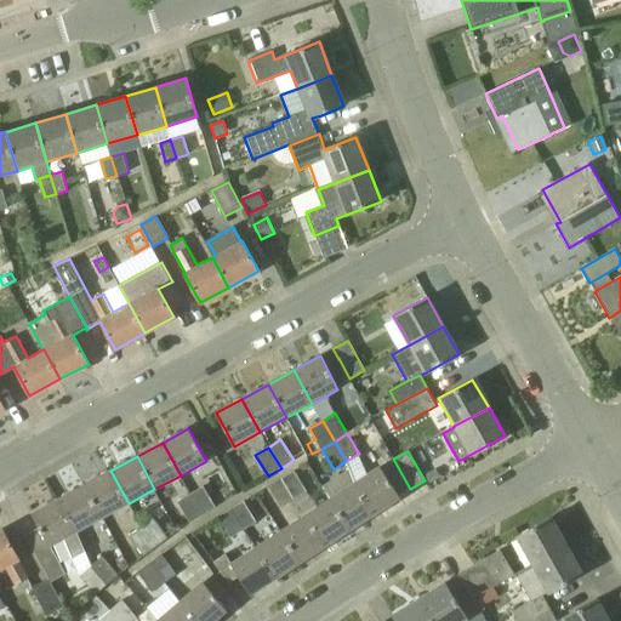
[(410,489),(393,459),(355,480),(357,484),(375,513),(399,496),(398,495),(410,489)]
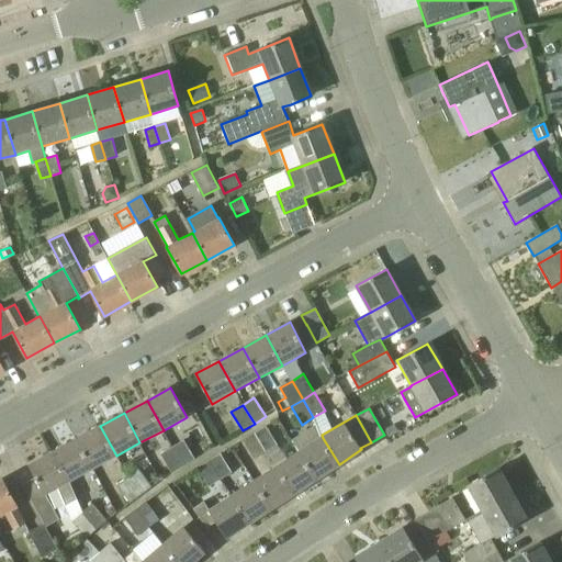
[(114,458),(116,456),(100,426),(77,438),(92,468),(114,458)]
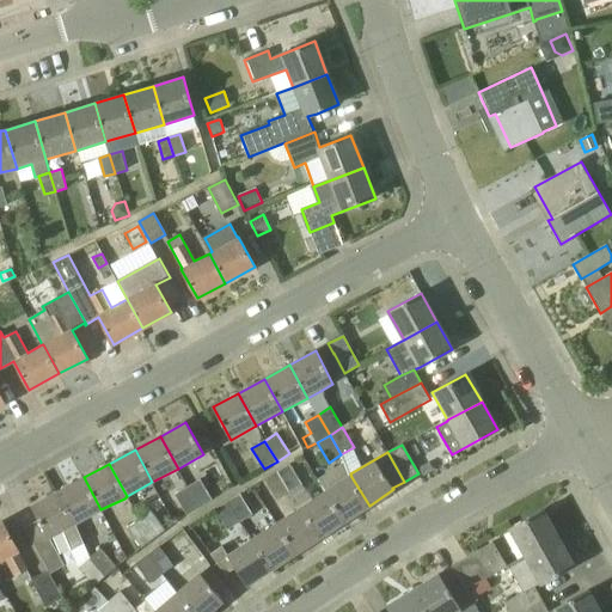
[(279,471),(291,491),(303,484),(291,464),(279,471)]
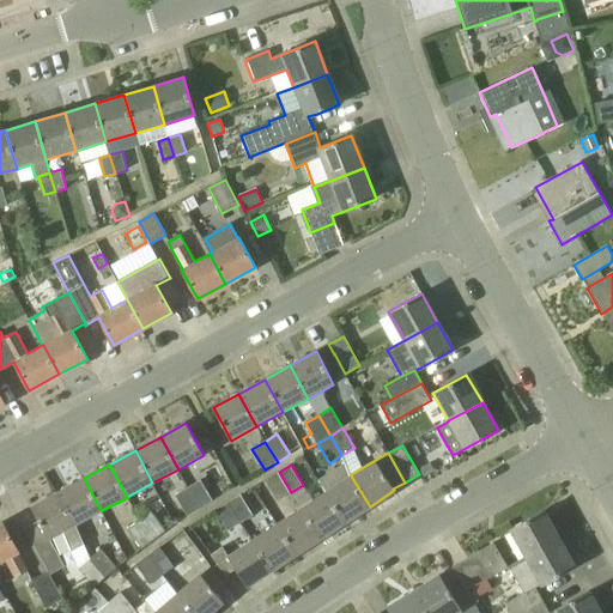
[(291,492),(279,472),(265,480),(278,501),(291,492)]
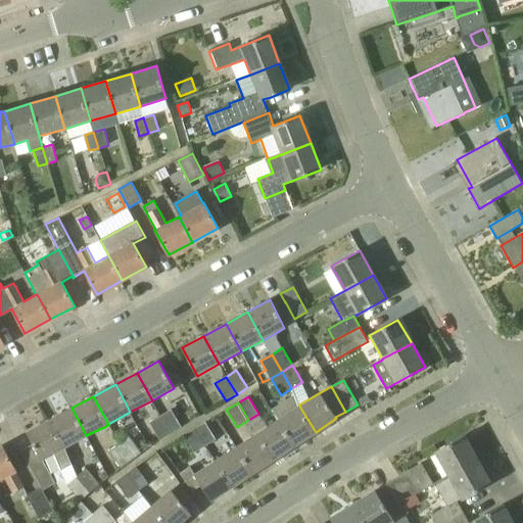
[(294,445),(316,432),(300,408),(299,405),(278,419),(294,445)]
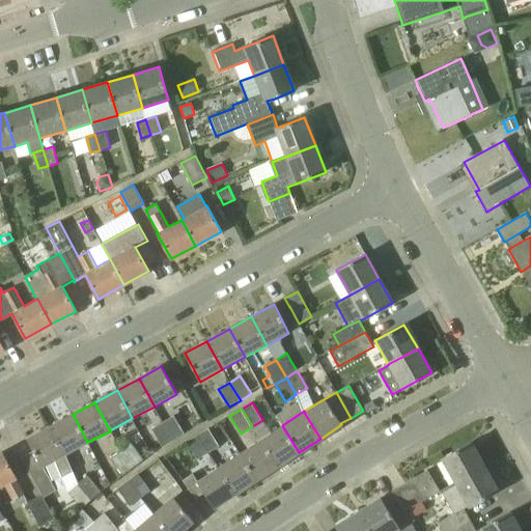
[(86,444),(87,442),(73,414),(51,426),(66,454),(86,444)]
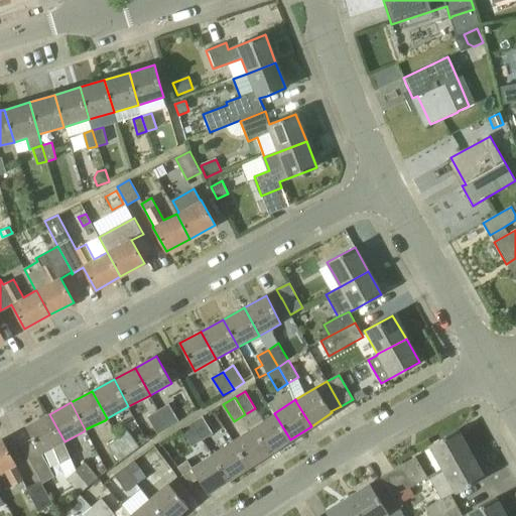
[(168,427),(179,421),(168,404),(158,410),(168,427)]
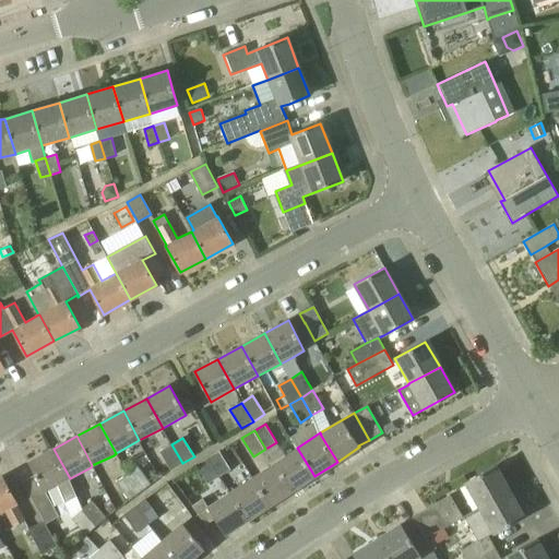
[(293,490),(314,476),(297,448),(285,455),(276,442),(265,449),(275,462),(293,490)]
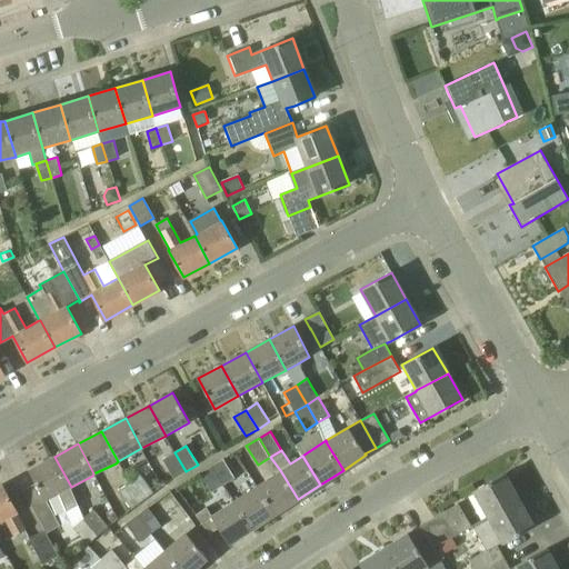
[(173,479),(186,471),(175,452),(162,460),(173,479)]
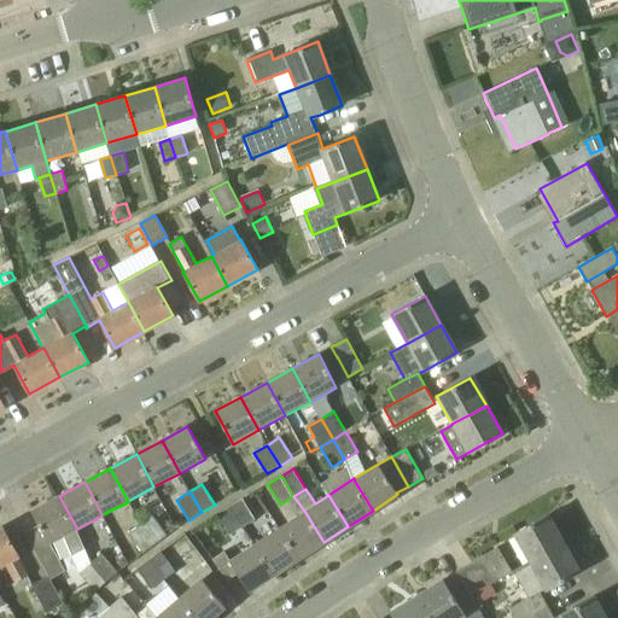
[(47,576),(53,587),(68,579),(65,571),(50,543),(63,537),(71,554),(70,554),(80,572),(95,590),(105,582),(89,564),(92,563),(76,530),(77,529),(59,496),(31,511),(39,525),(24,534),(47,576)]
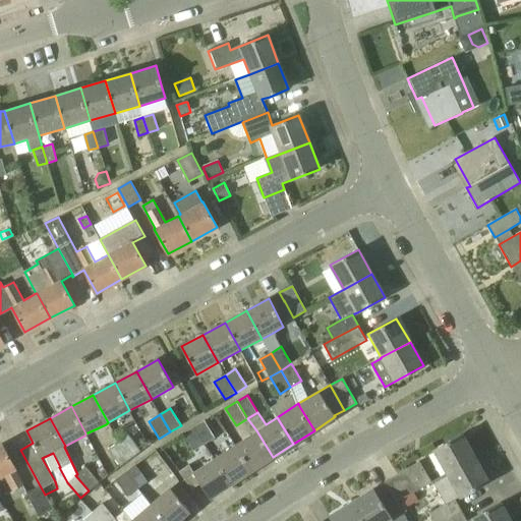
[(193,427),(204,445),(215,438),(205,420),(193,427)]
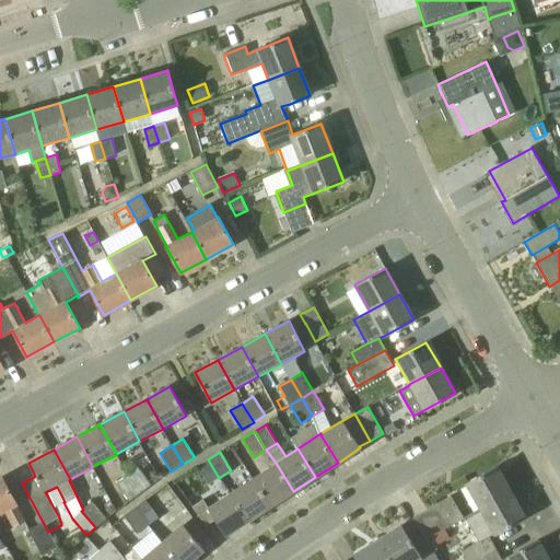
[(208,485),(219,478),(208,459),(197,466),(208,485)]
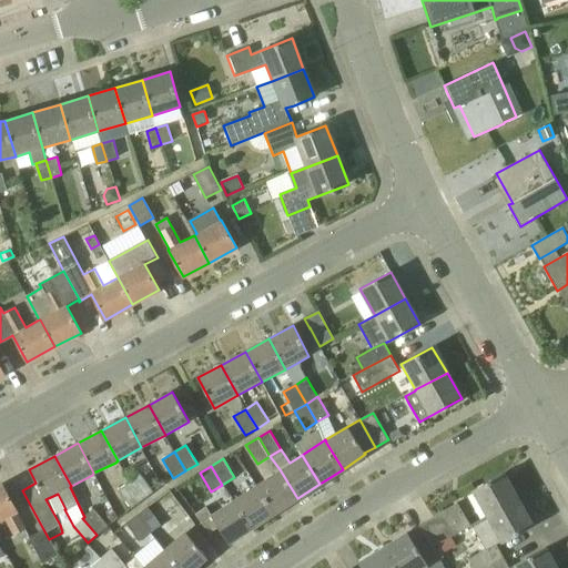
[(297,498),(280,469),(279,470),(256,485),(275,513),(297,498)]
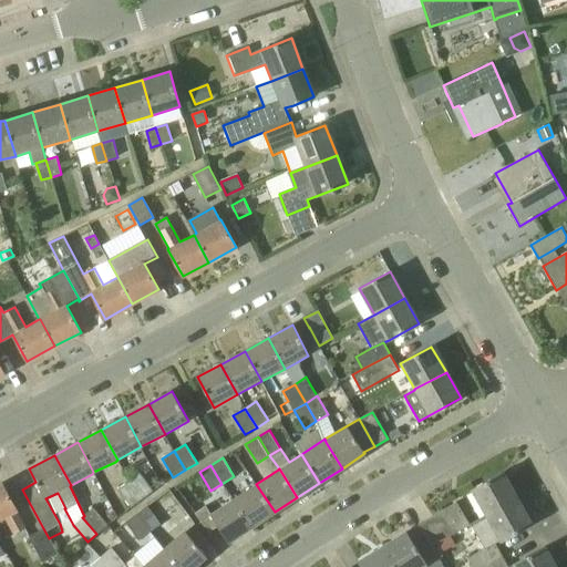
[(143,500),(154,492),(141,473),(130,482),(143,500)]
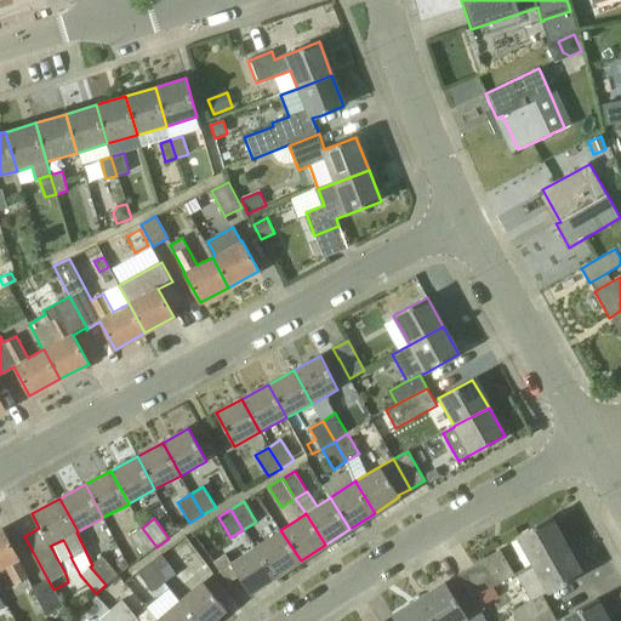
[(534,564),(567,546),(550,518),(517,536),(534,564)]
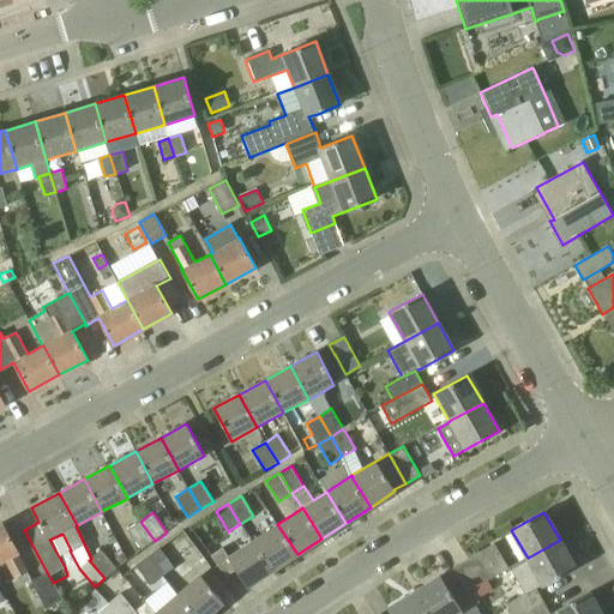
[(143,549),(155,541),(140,522),(128,530),(143,549)]
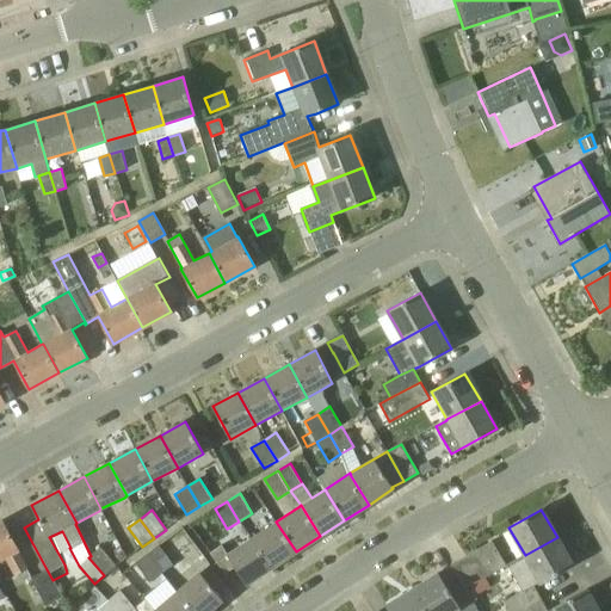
[(28,568),(13,542),(2,522),(0,522),(0,561),(5,559),(14,575),(28,568)]
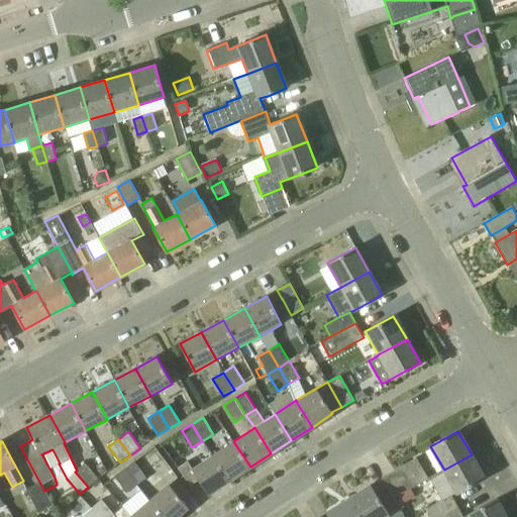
[(229,481),(250,467),(233,441),(219,450),(218,448),(215,451),(215,452),(212,454),(213,456),(229,481)]
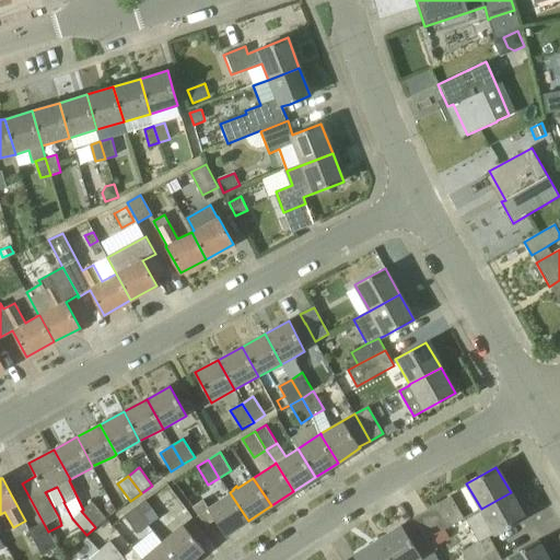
[(225,536),(248,521),(231,494),(230,492),(209,506),(203,499),(194,506),(206,526),(216,520),(225,536)]
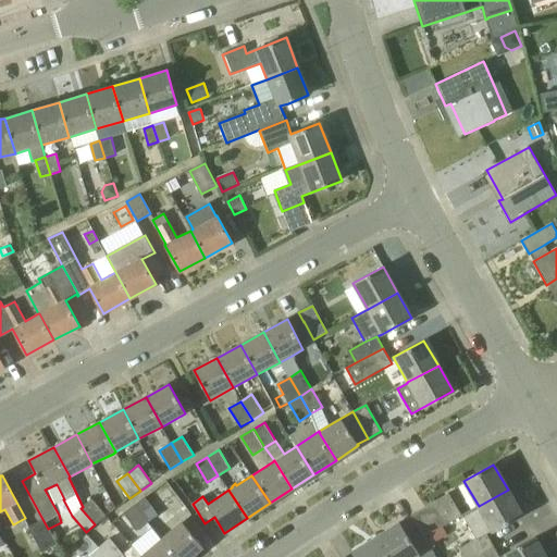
[(486,534),(503,525),(522,515),(508,490),(479,506),(463,515),(473,533),(469,536),(472,542),(460,548),(465,556),(474,556),(493,547),(486,534)]
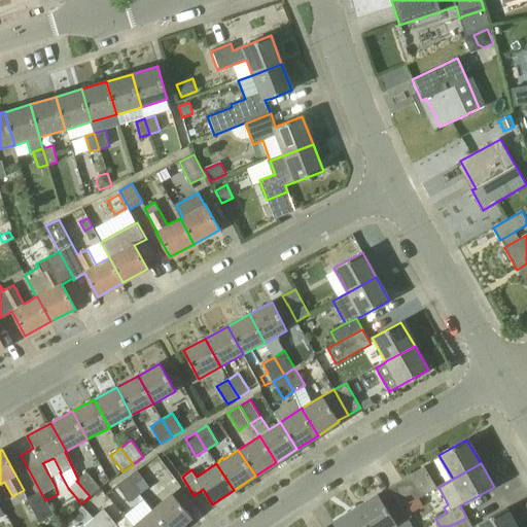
[(136,471),(128,478),(140,493),(148,487),(136,471)]
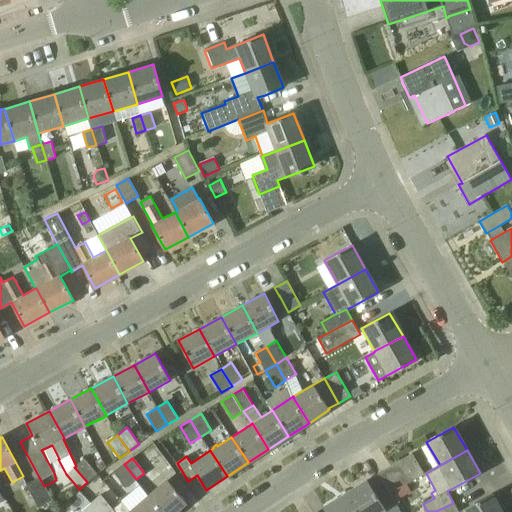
[(74,467),(87,482),(97,473),(84,459),(76,466),(74,467)]
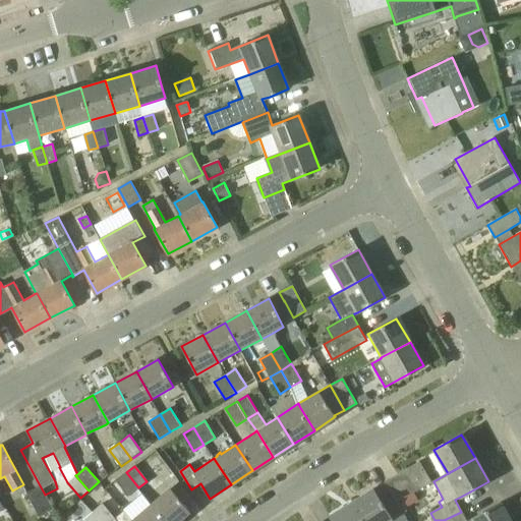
[(384,482),(394,500),(397,503),(431,481),(423,467),(410,475),(406,468),(384,482)]
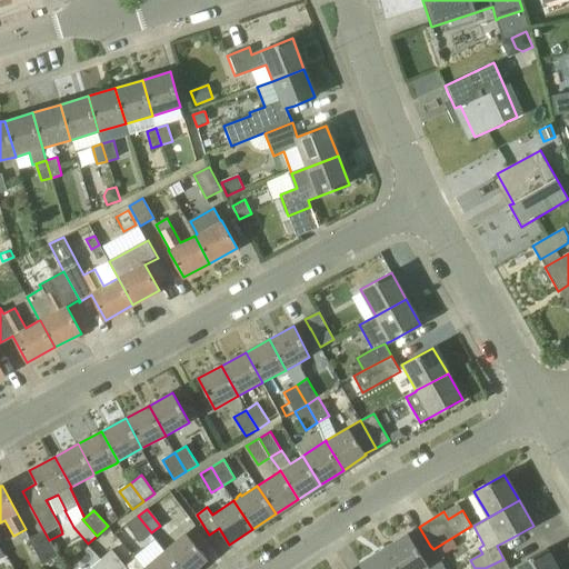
[(151,532),(138,516),(127,525),(140,541),(151,532)]
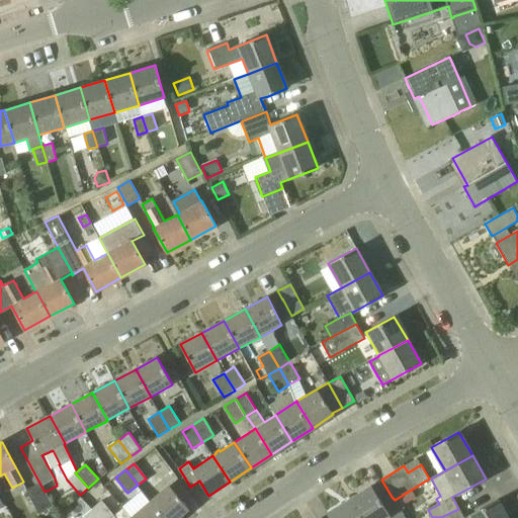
[(39,513),(53,506),(45,492),(39,483),(26,491),(39,513)]
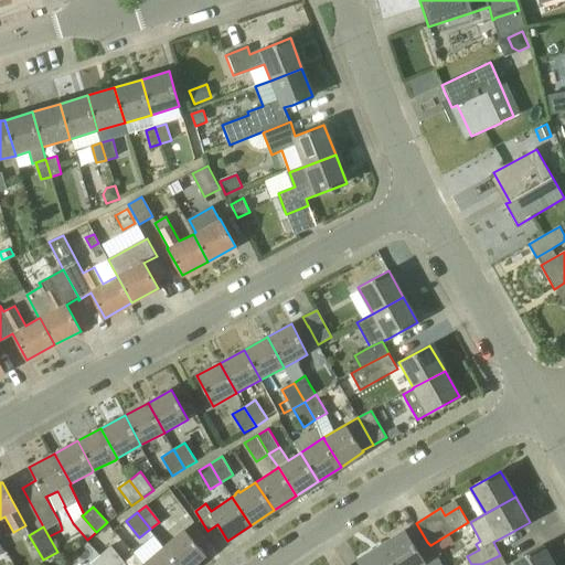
[(192,564),(205,554),(184,529),(163,546),(179,564),(192,564)]
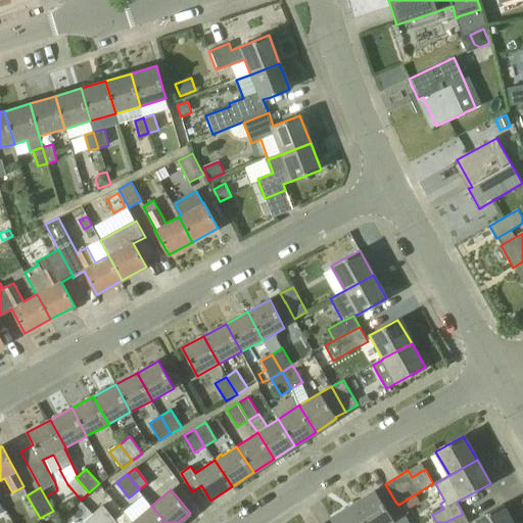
[(392,522),(394,522),(385,508),(375,490),(352,505),(364,522),(392,522)]
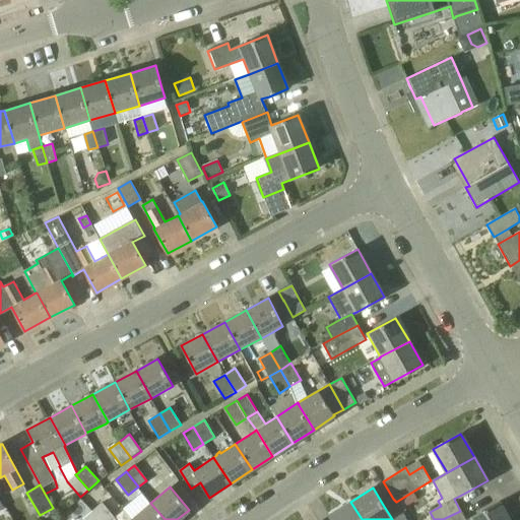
[(328,515),(330,519),(362,519),(350,502),(328,515)]
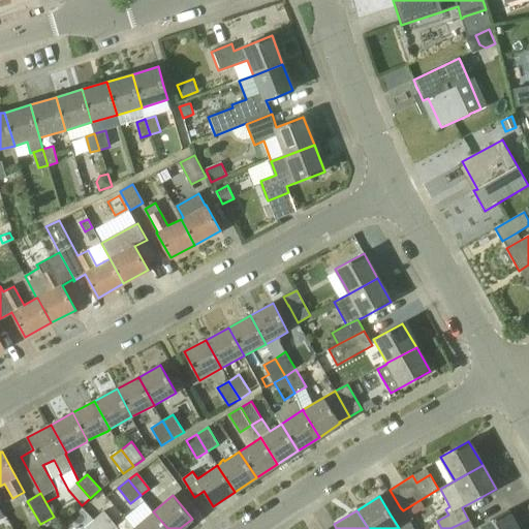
[(518,528),(507,510),(473,528),(468,520),(450,528),(518,528)]
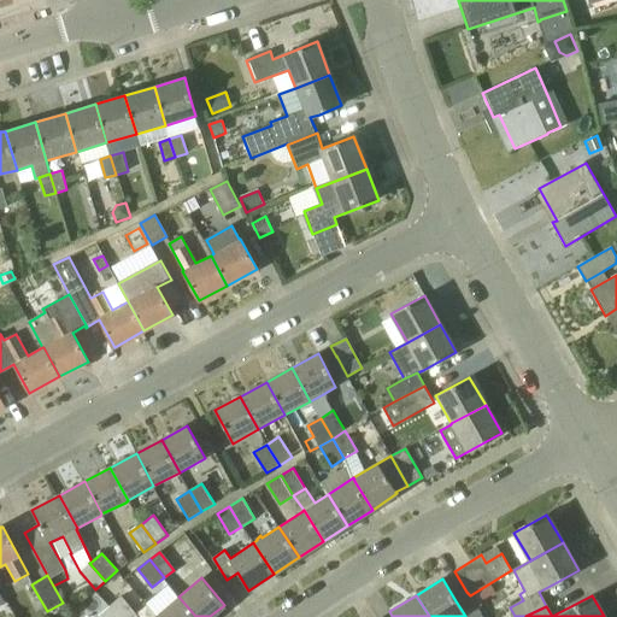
[(157,616),(195,616),(178,597),(157,616)]
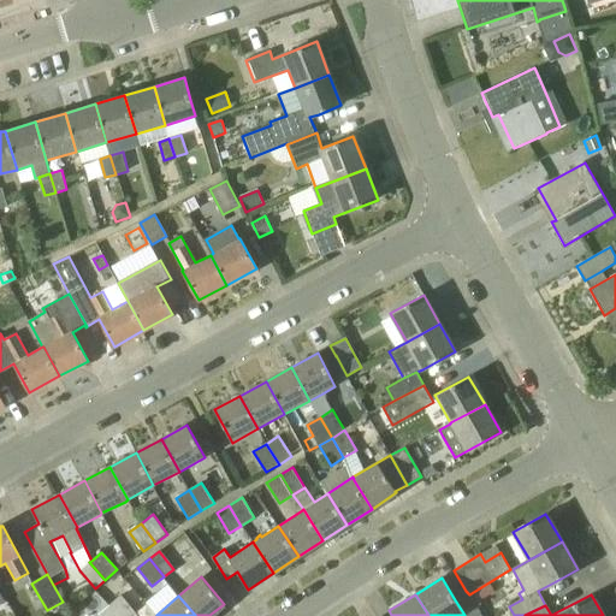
[(157,615),(154,615),(136,615),(120,597),(116,600),(110,604),(119,615),(157,615)]
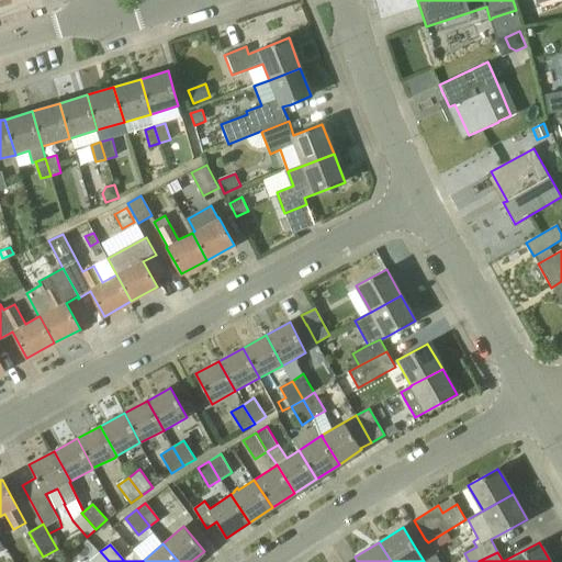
[(109,561),(100,551),(90,561),(91,561),(109,561)]
